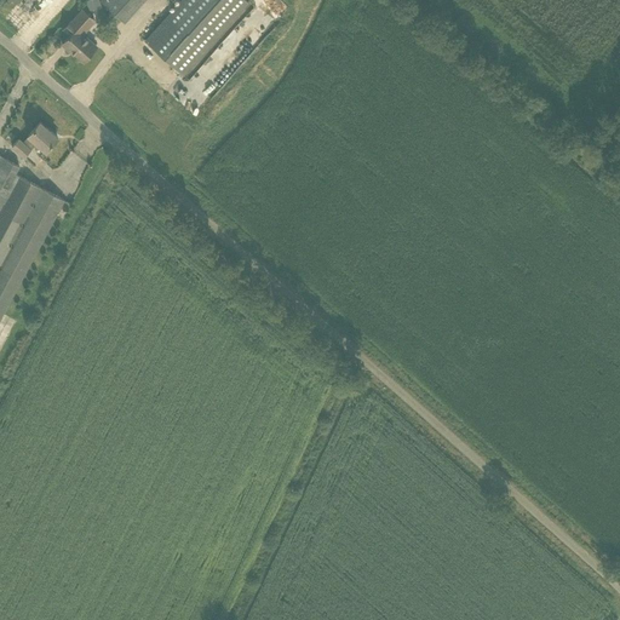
[(99,0),(85,0),(86,0),(90,11),(102,6),(99,0)]
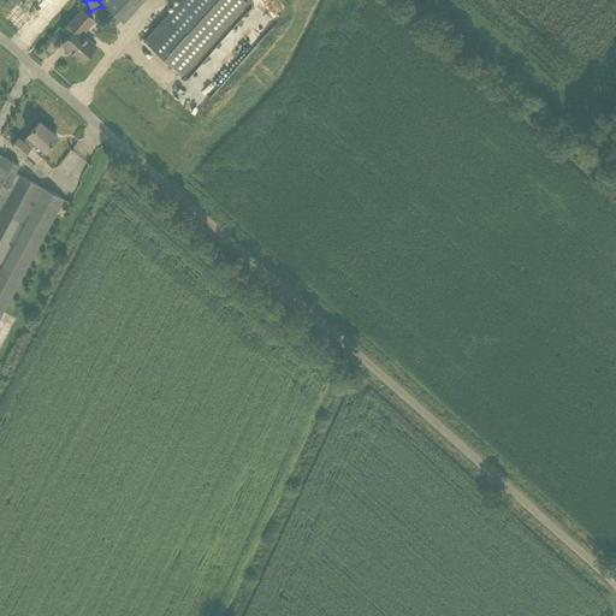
[(125,22),(143,0),(99,0),(100,0),(125,22)]
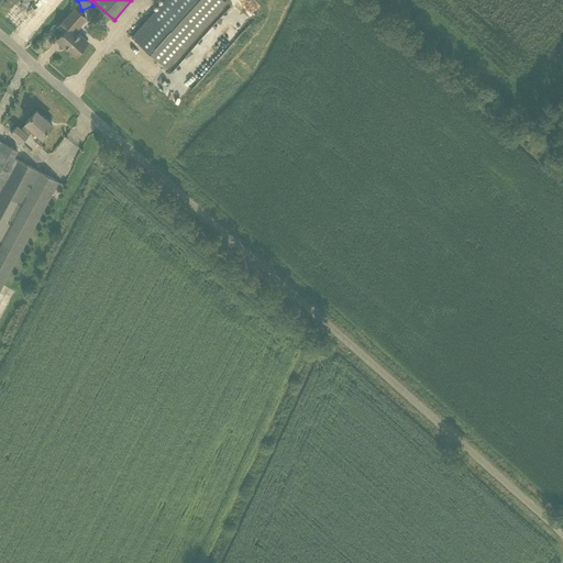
[(166,68),(225,1),(222,0),(165,0),(132,37),(166,68)]
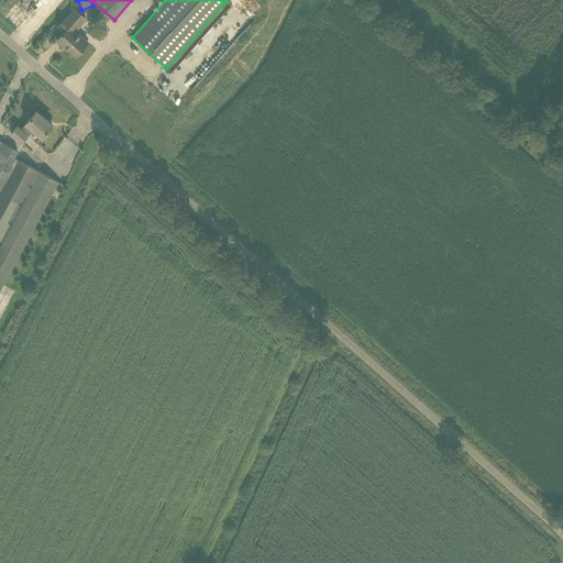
[(63,32),(56,40),(64,46),(65,45),(76,55),(87,42),(75,31),(77,29),(74,26),(83,17),(85,19),(86,19),(75,9),(65,20),(64,19),(57,26),(63,32)]
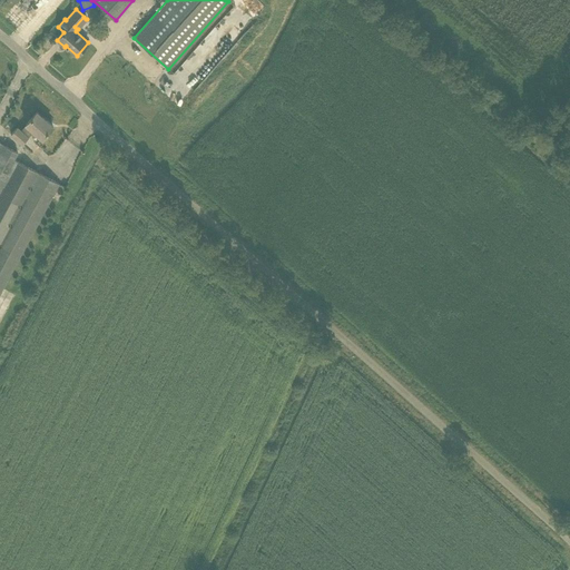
[(203,48),(185,62),(198,80),(217,66),(203,48)]
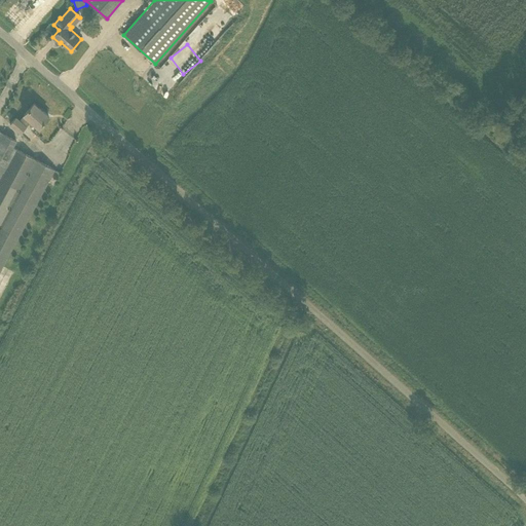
[(38,128),(48,117),(34,103),(24,115),(19,120),(15,117),(9,124),(21,134),(26,126),(31,121),(38,128)]
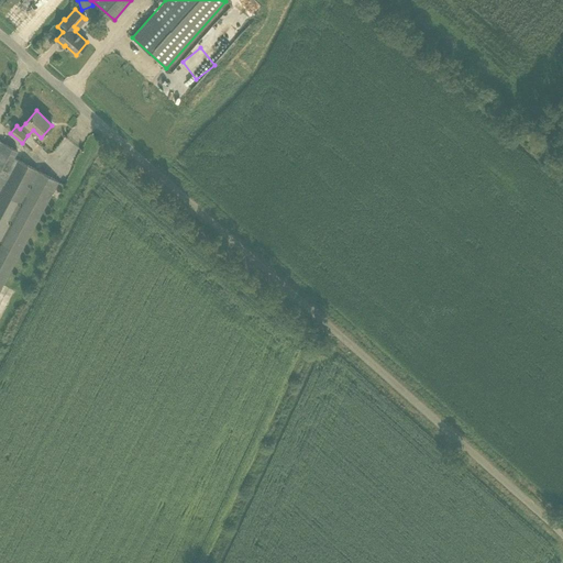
[(0,191),(18,159),(13,157),(18,151),(0,141),(0,191)]
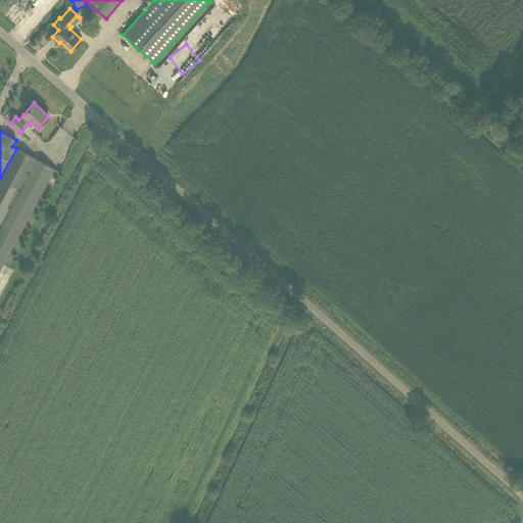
[(0,225),(36,158),(16,148),(0,178),(0,225)]
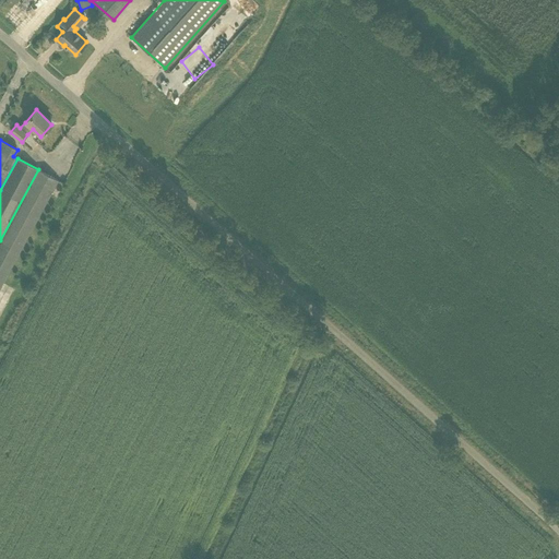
[(38,169),(0,240),(0,287),(58,180),(38,169)]
